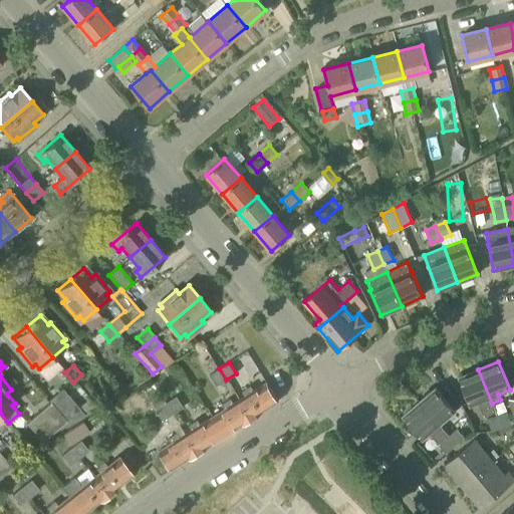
[(226,379),(219,368),(209,375),(216,387),(226,379)]
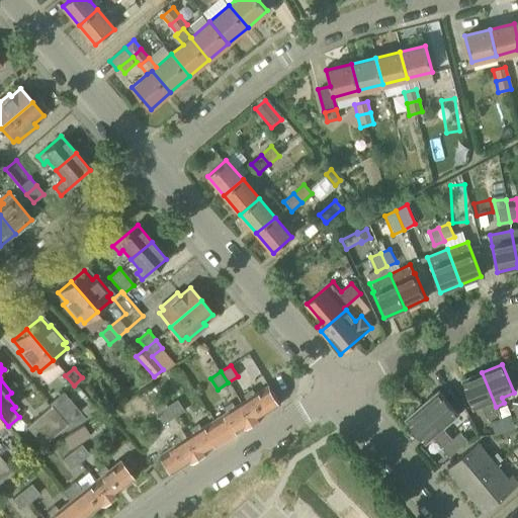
[(496,407),(482,372),(461,381),(472,410),(481,407),(487,421),(500,416),(496,407)]
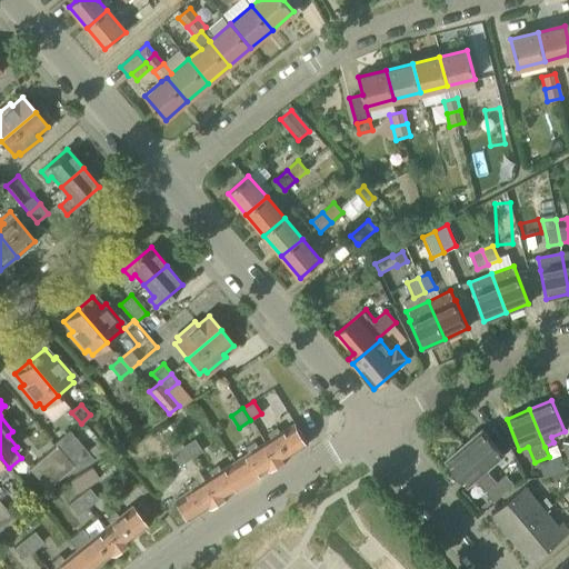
[(266,443),(278,463),(308,445),(296,423),(281,433),(277,428),(268,433),(271,439),(266,443)]
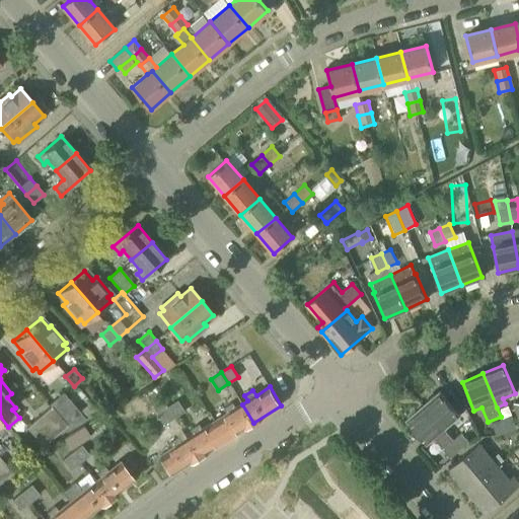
[(49,404),(51,406),(66,426),(69,429),(85,419),(62,392),(49,404)]
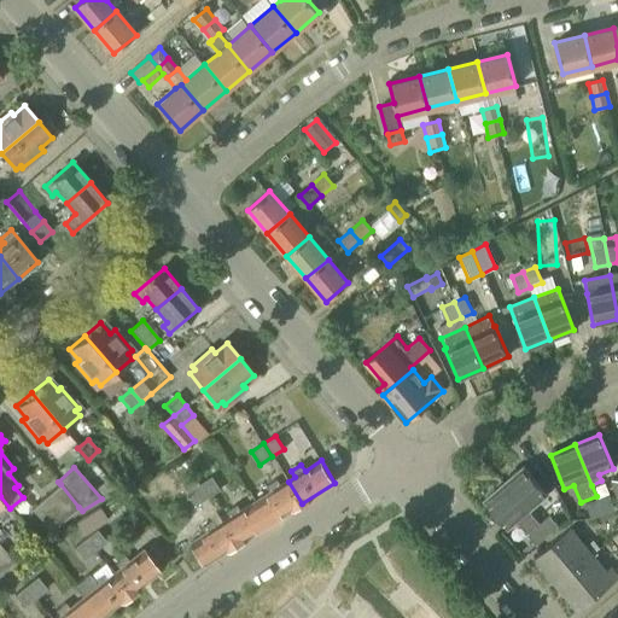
[(523,467),(502,484),(528,512),(547,495),(523,467)]
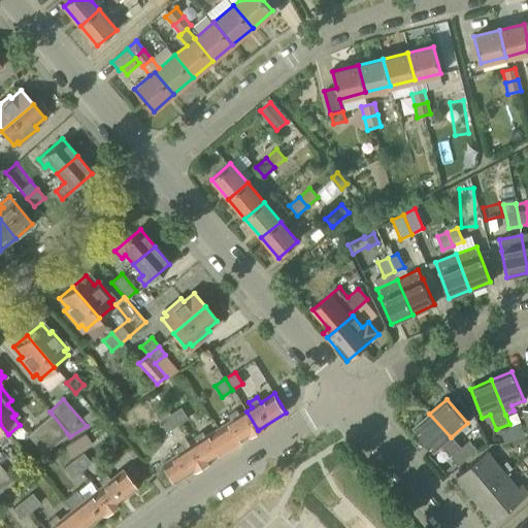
[(180,407),(170,414),(177,426),(188,419),(180,407)]
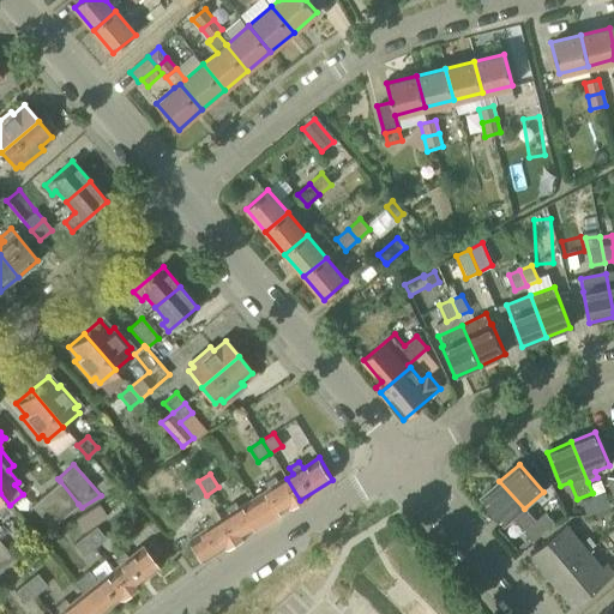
[(300,500),(287,479),(280,483),(275,477),(264,483),(269,489),(254,499),(268,521),(300,500)]
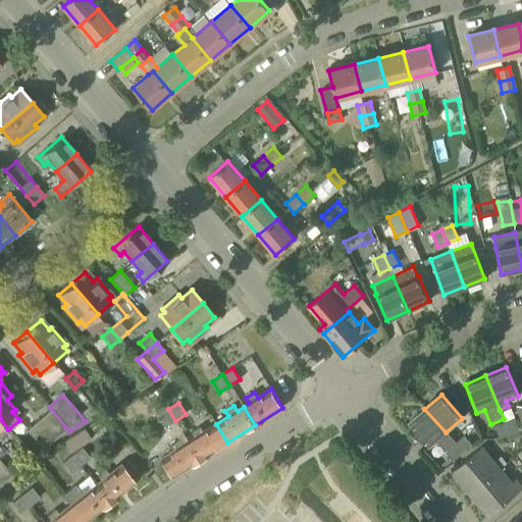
[(66,428),(51,409),(27,430),(42,450),(66,428)]
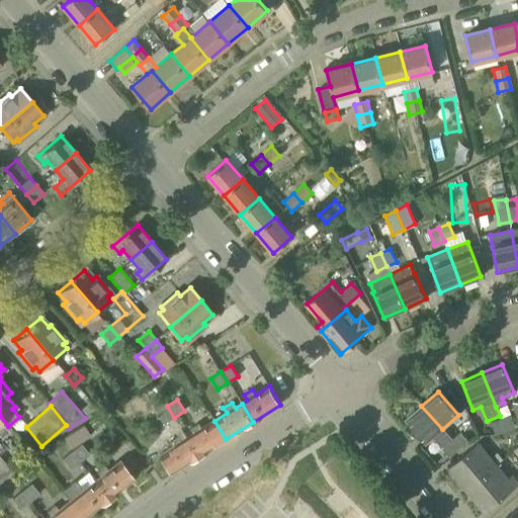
[(174,418),(167,406),(156,413),(164,424),(174,418)]
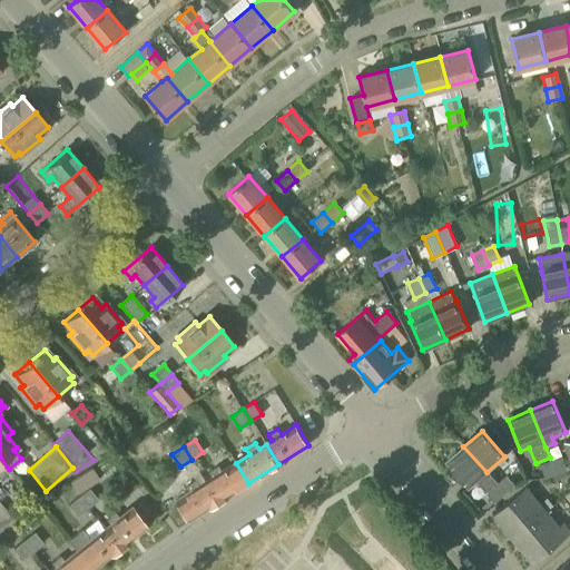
[(487,472),(463,446),(445,462),(468,489),(475,482),(494,503),(505,493),(498,484),(487,472)]
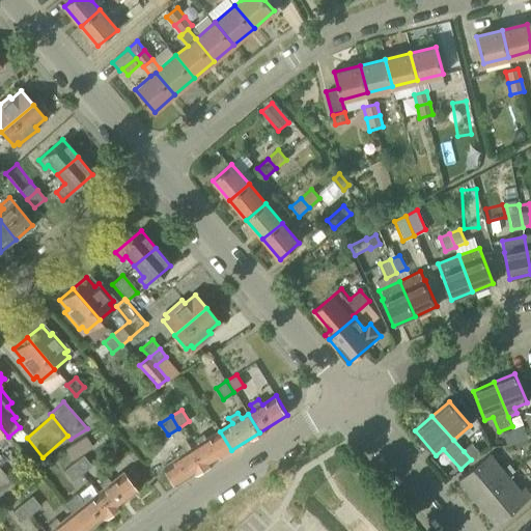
[(523,425),(502,434),(507,447),(528,439),(523,425)]
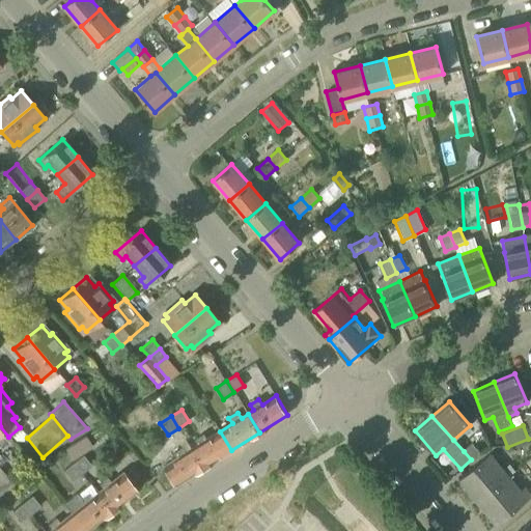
[(198,445),(192,449),(203,468),(231,450),(220,431),(206,440),(203,435),(195,440),(198,445)]
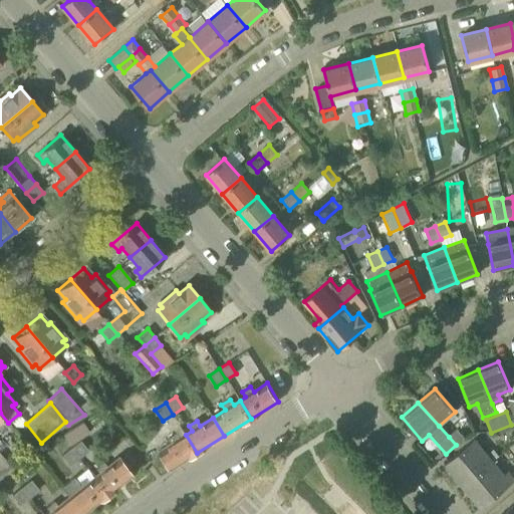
[(457,429),(449,437),(456,445),(464,438),(457,429)]
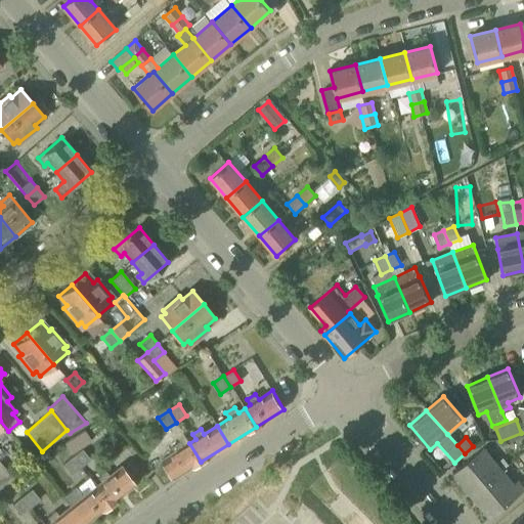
[(201,462),(189,443),(183,446),(180,441),(172,447),(175,452),(162,461),(173,479),(201,462)]
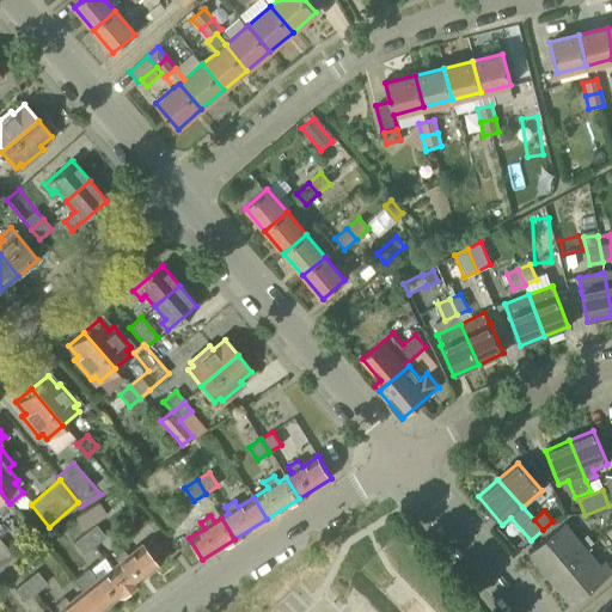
[(551,579),(587,548),(564,521),(528,552),(551,579)]
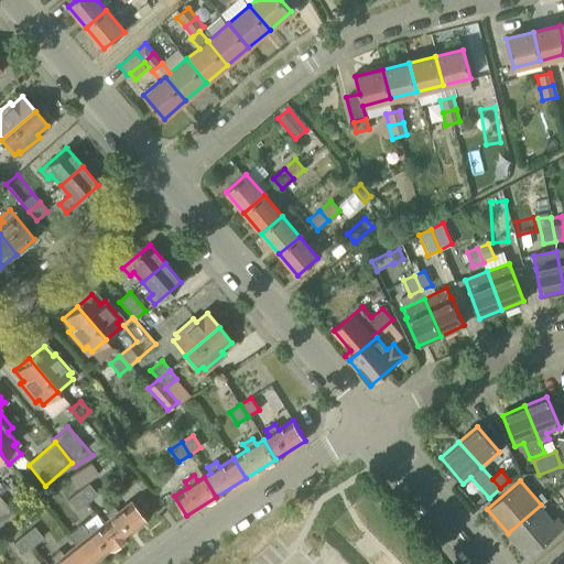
[(77,491),(86,503),(96,495),(87,484),(77,491)]
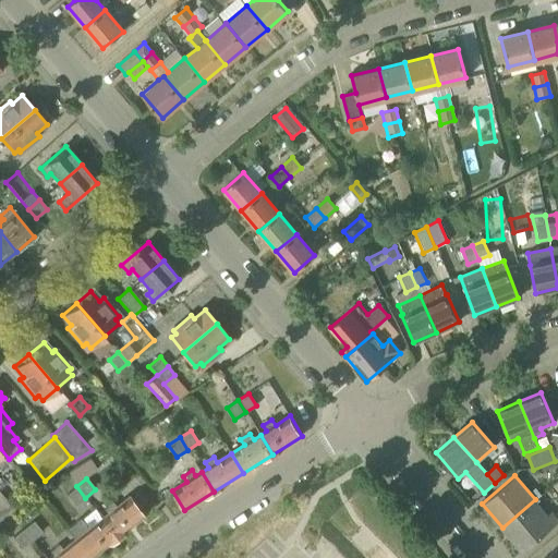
[(85,498),(76,486),(65,495),(75,506),(85,498)]
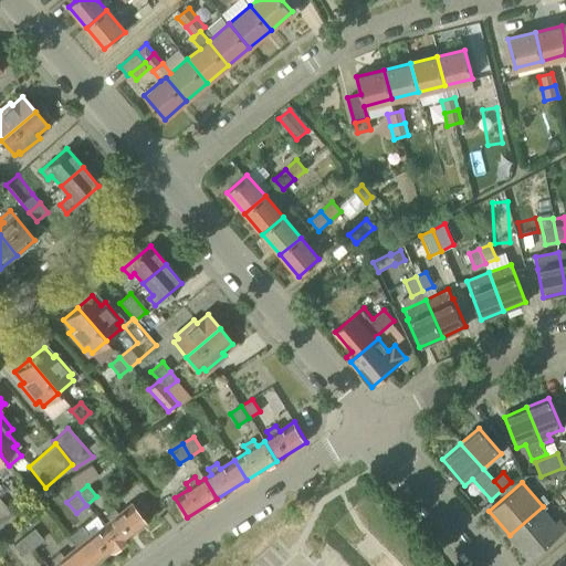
[(0,500),(0,524),(12,515),(0,500)]
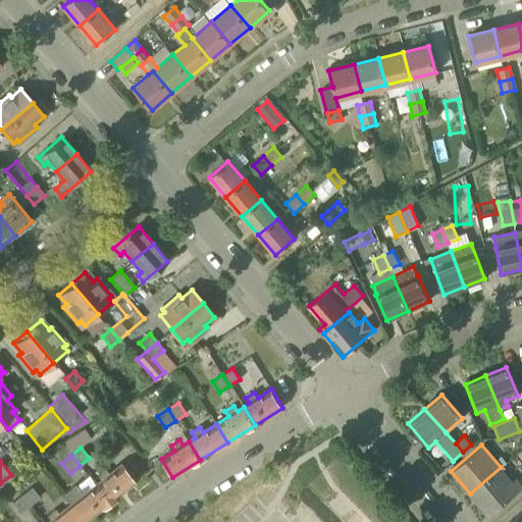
[(95,484),(109,502),(135,481),(120,464),(108,474),(105,469),(97,476),(100,480),(95,484)]
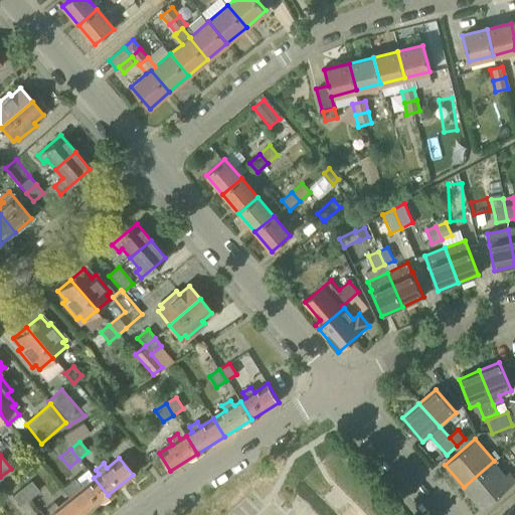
[(505,474),(494,461),(464,487),(482,509),(514,480),(514,478),(509,471),(505,474)]
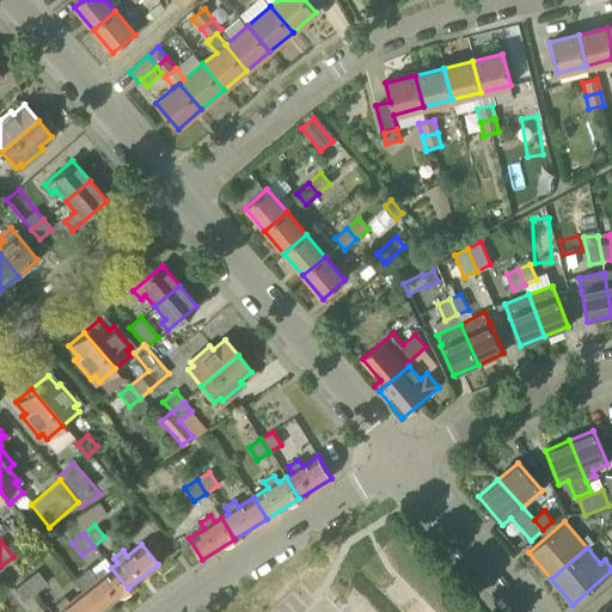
[(128,588),(111,568),(103,558),(89,570),(87,569),(72,581),(81,592),(83,592),(98,611),(128,588)]
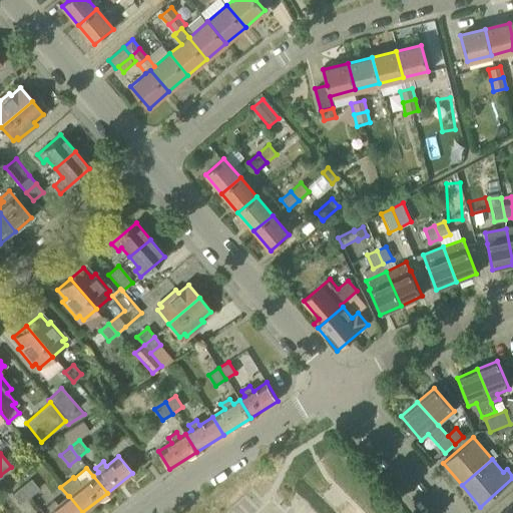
[(30,479),(20,486),(29,497),(38,489),(30,479)]
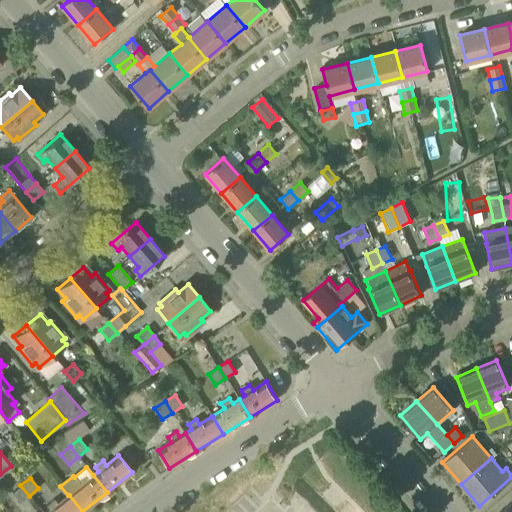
[(29,496),(20,485),(11,493),(19,503),(29,496)]
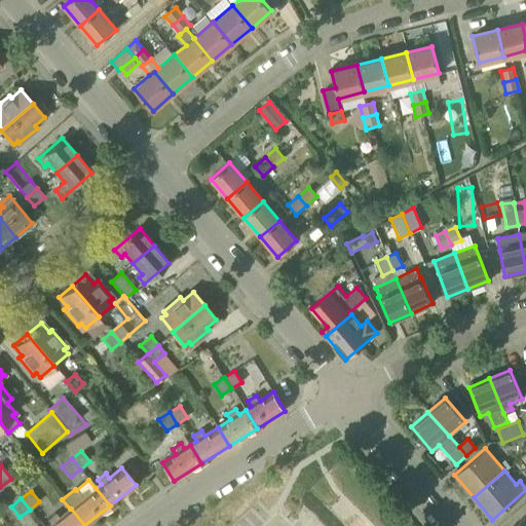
[(50,524),(47,525),(83,525),(84,525),(71,509),(70,509),(59,518),(55,513),(47,520),(50,524)]
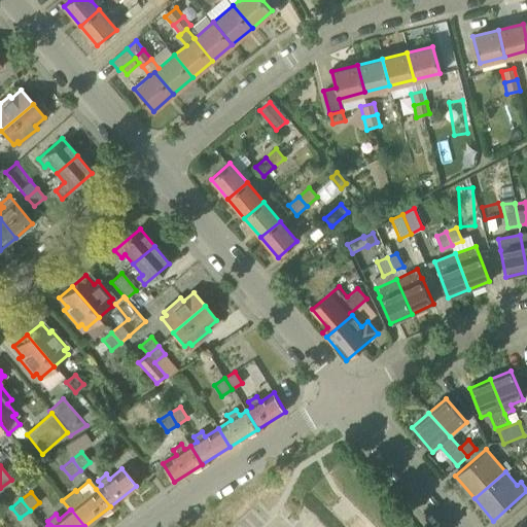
[(526,526),(526,517),(515,526),(526,526)]
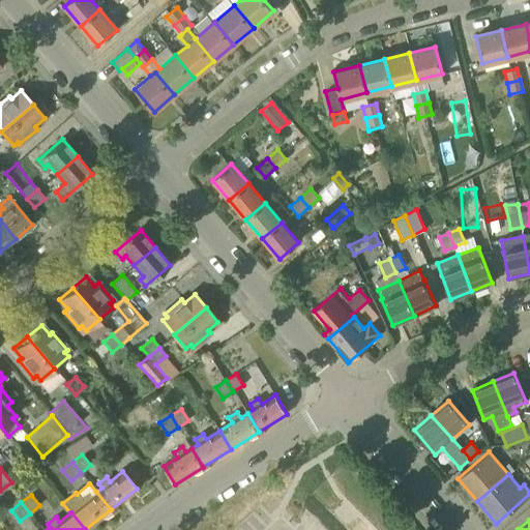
All buildings are outlined.
